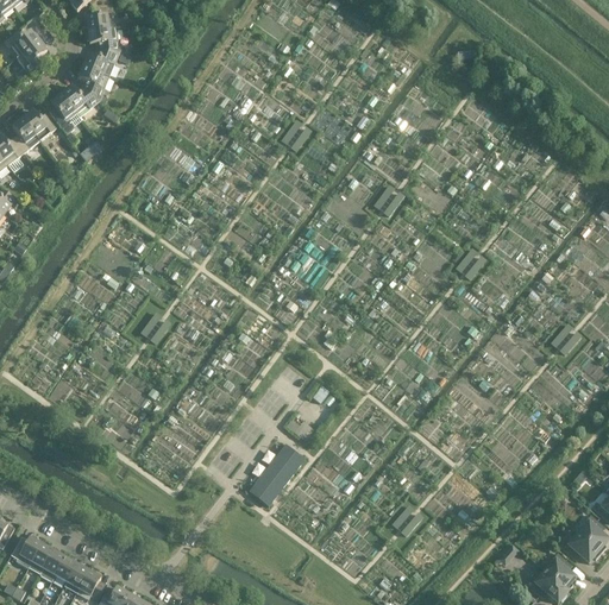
[(2,14),(13,6),(8,0),(0,0),(0,21),(5,18),(2,14)]
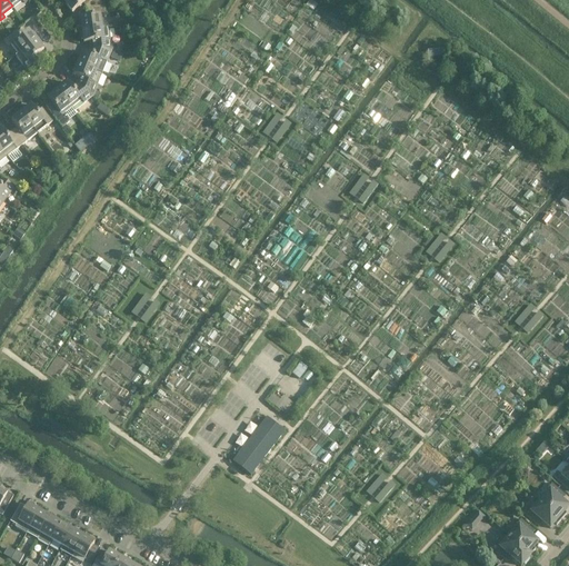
[(66,0),(71,9),(83,0),(86,0),(88,3),(87,6),(88,7),(105,0),(66,0)]
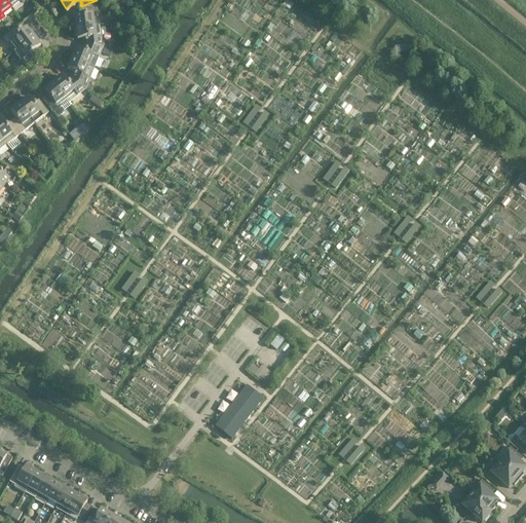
[(100,23),(97,0),(81,6),(81,7),(83,7),(84,12),(74,14),(75,17),(72,17),(74,26),(100,23)]
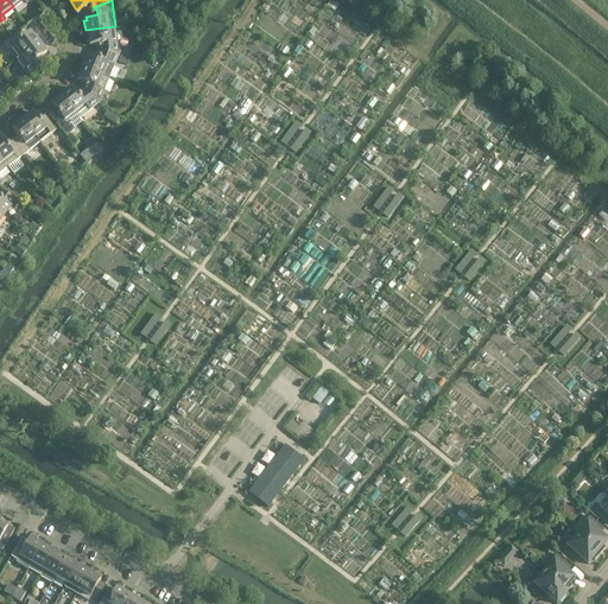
[(333,4),(328,10),(335,16),(340,8),(333,4)]
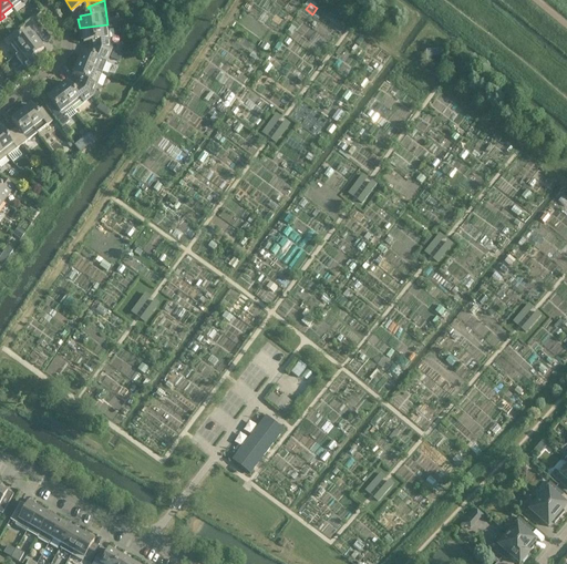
[(269,29),(275,33),(279,28),(274,23),(269,29)]
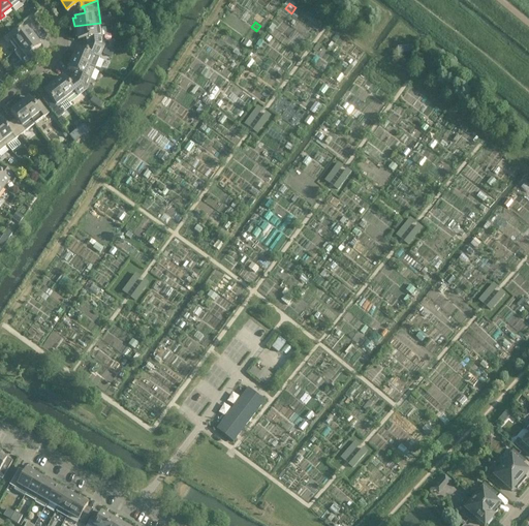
[(100,23),(74,26),(75,34),(78,34),(78,37),(86,36),(87,42),(103,44),(109,43),(107,38),(102,39),(102,38),(100,23)]
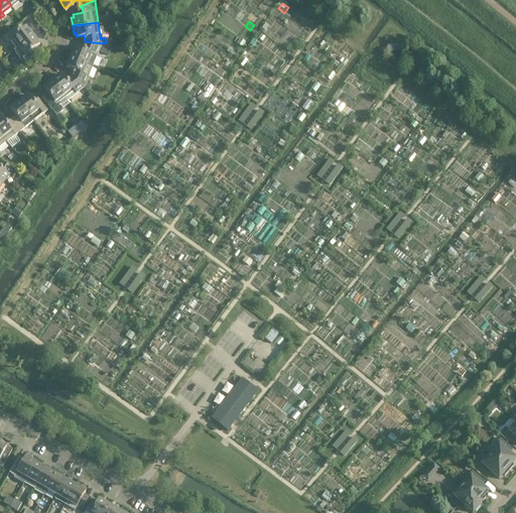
[(16,46),(34,32),(29,26),(28,27),(26,25),(18,31),(14,26),(3,34),(7,39),(10,37),(16,46)]
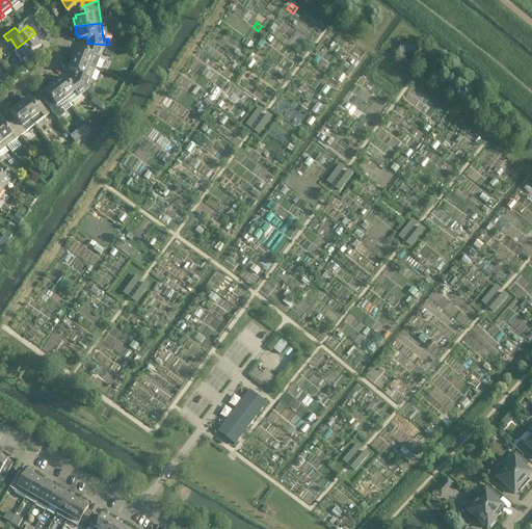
[(25,64),(36,55),(32,51),(41,44),(38,42),(41,40),(35,33),(17,48),(15,50),(25,64)]
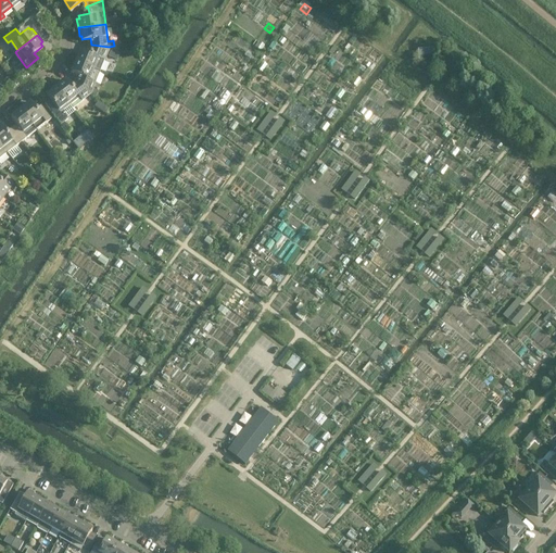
[(109,47),(91,45),(91,46),(92,47),(90,52),(80,48),(79,51),(77,50),(74,59),(100,70),(109,47)]
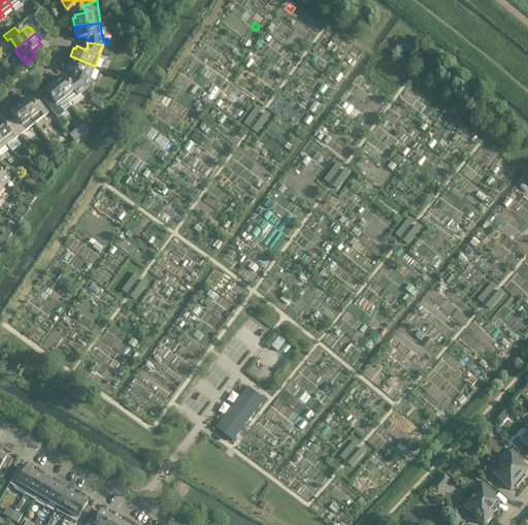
[(70,56),(67,63),(69,64),(68,67),(77,71),(75,76),(73,75),(73,76),(87,87),(87,86),(91,88),(93,84),(88,81),(95,66),(70,56)]
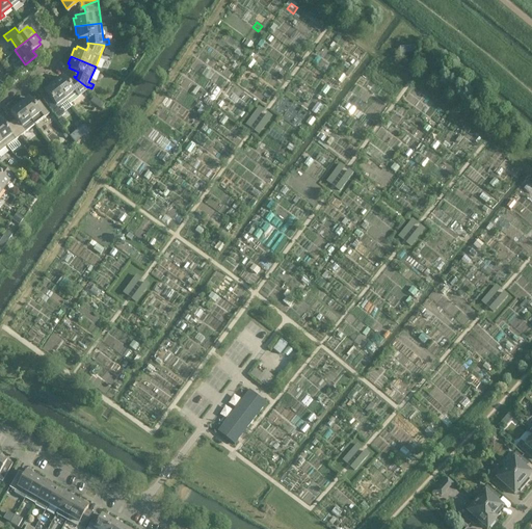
[(87,87),(74,77),(73,77),(74,79),(70,82),(63,74),(60,76),(59,75),(53,79),(67,98),(76,91),(78,94),(87,87)]
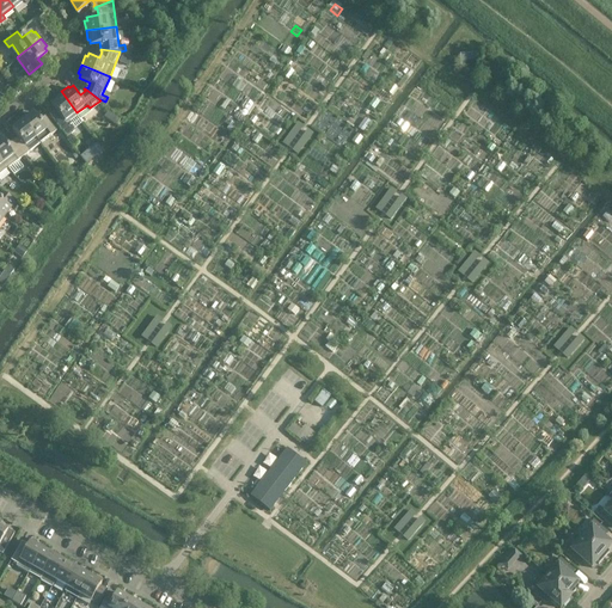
[(53,116),(67,134),(75,128),(72,120),(71,118),(77,112),(61,91),(53,97),(55,99),(51,102),(59,111),(53,116)]
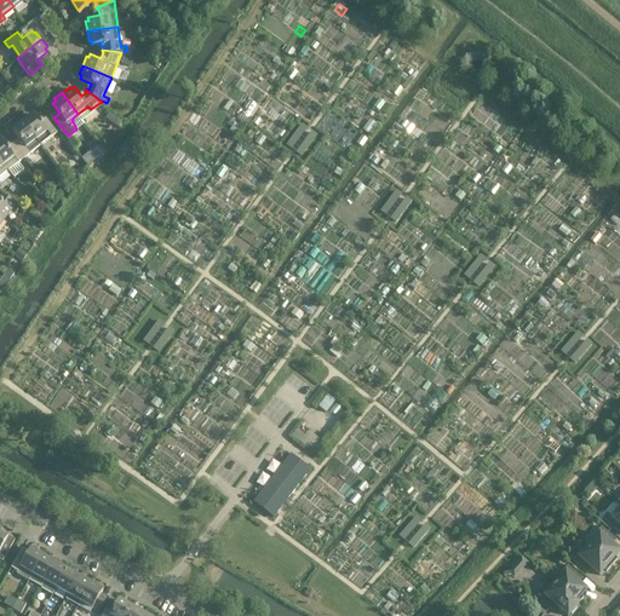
[(29,111),(22,117),(40,142),(57,130),(47,116),(41,121),(34,111),(30,114),(29,111)]
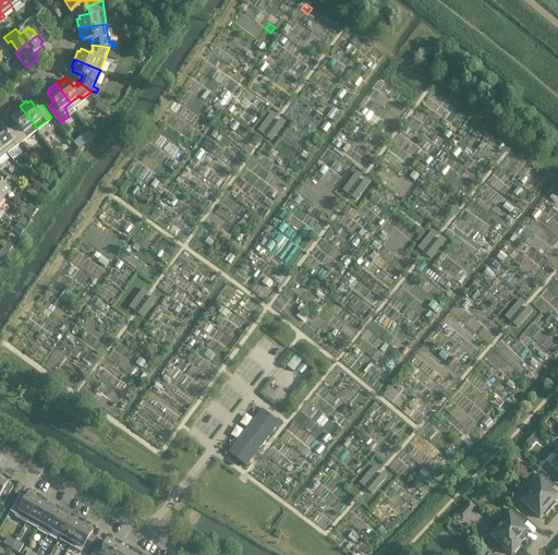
[(17,124),(12,128),(22,140),(36,128),(20,106),(12,111),(14,113),(11,116),(17,124)]
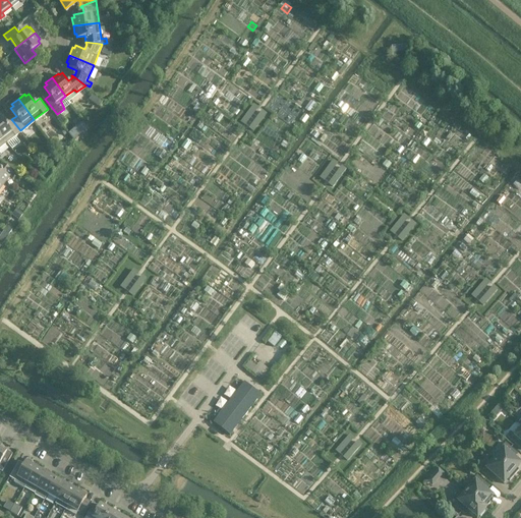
[(0,132),(6,140),(20,130),(11,119),(7,123),(1,115),(0,115),(0,132)]
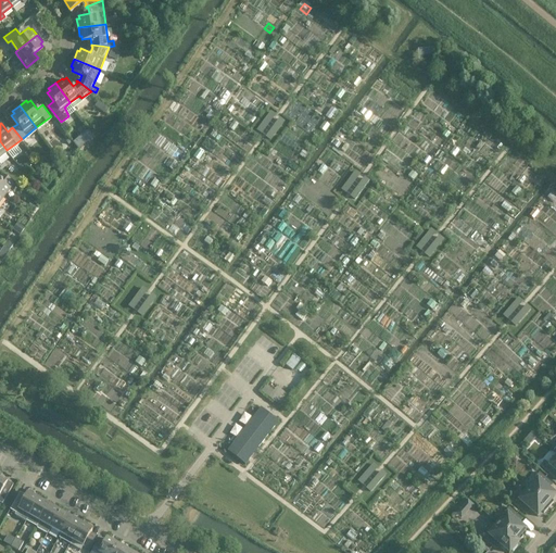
[(167,158),(161,166),(166,171),(173,162),(167,158)]
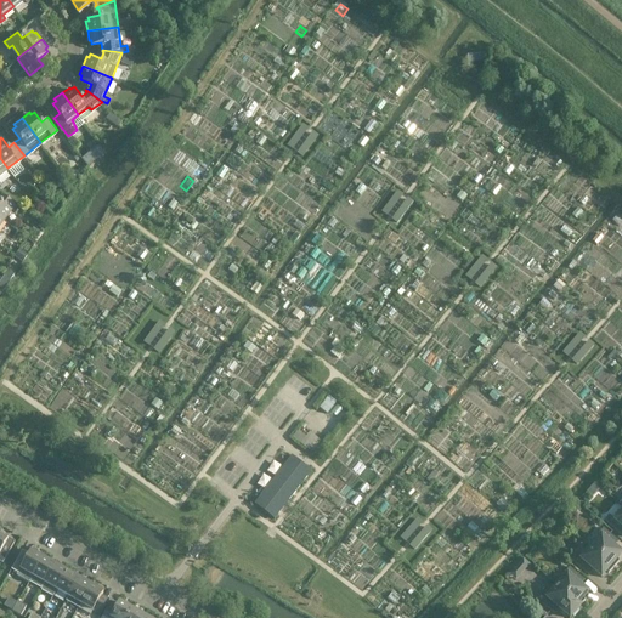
[(0,215),(4,217),(15,203),(1,192),(0,193),(0,215)]
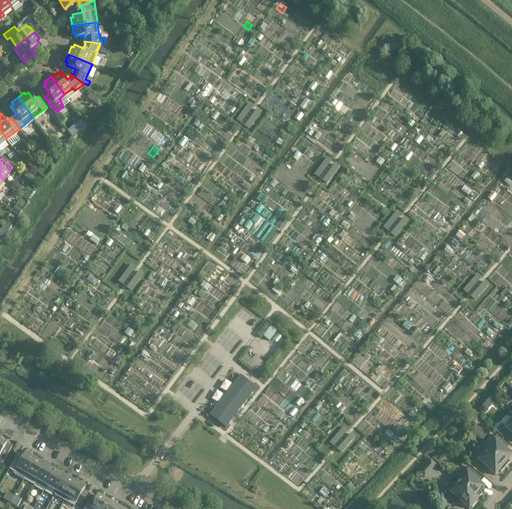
[(16,203),(12,207),(19,212),(22,208),(16,203)]
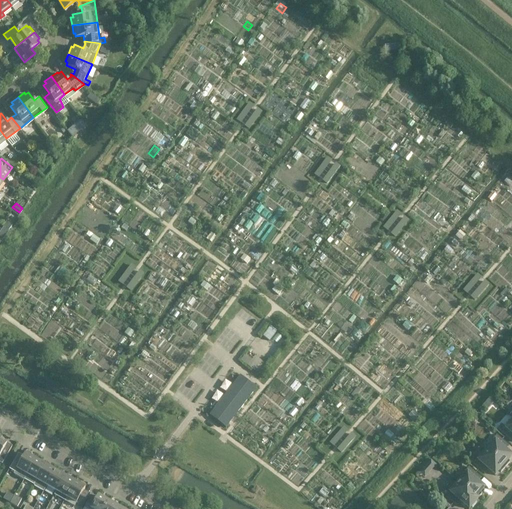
[(468,222),(475,229),(480,224),(473,217),(468,222)]
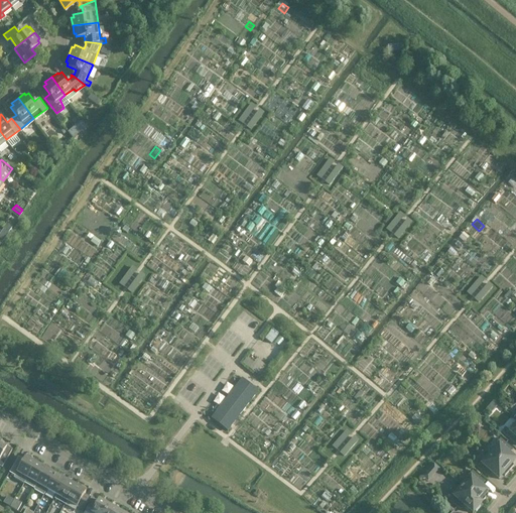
[(7,220),(3,225),(9,229),(13,224),(7,220)]
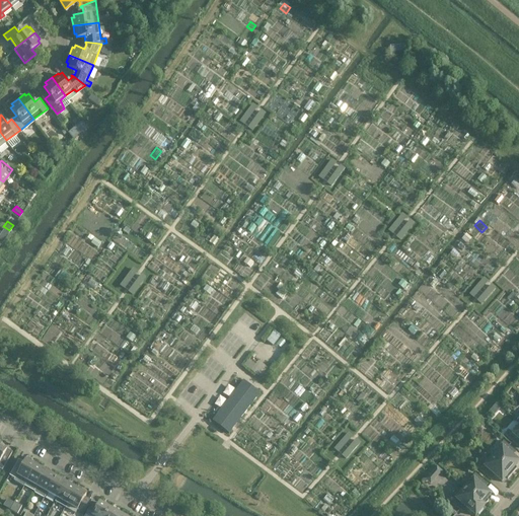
[(213,238),(210,246),(215,248),(219,241),(213,238)]
